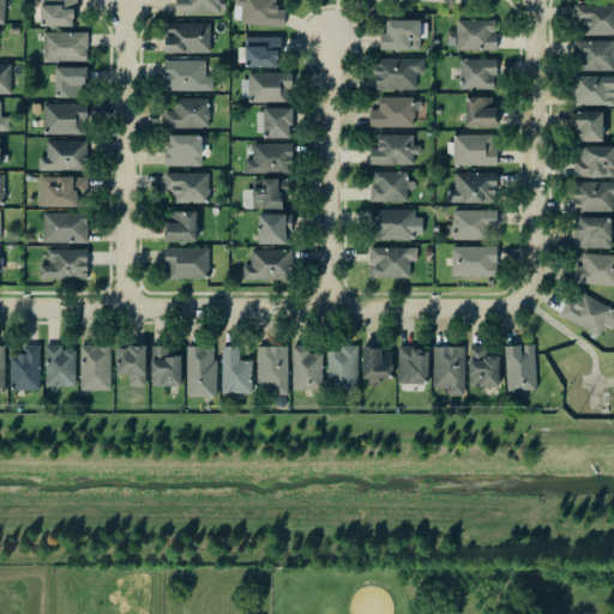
[(41,0),(41,26),(76,28),(76,0),(41,0)]
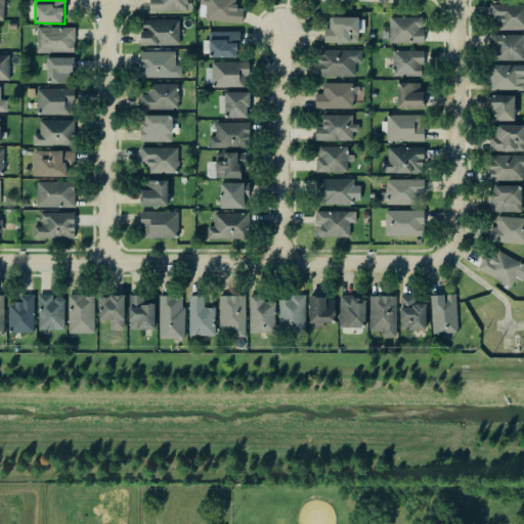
[(149,0),(150,13),(190,12),(189,0),(149,0)]
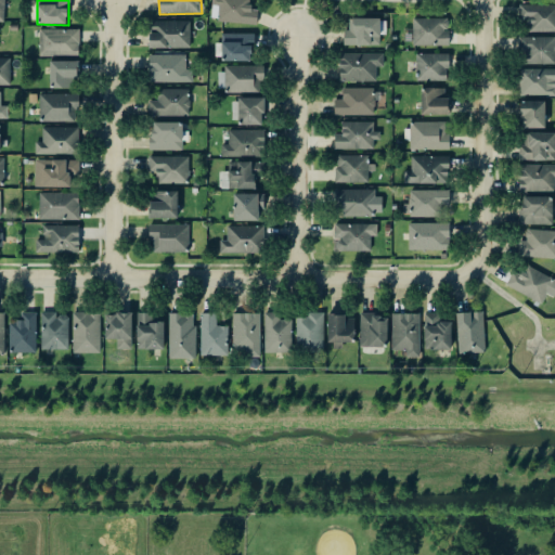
[(219,24),(258,25),(258,10),(250,10),(250,0),(213,0),(214,7),(219,7),(219,24)]
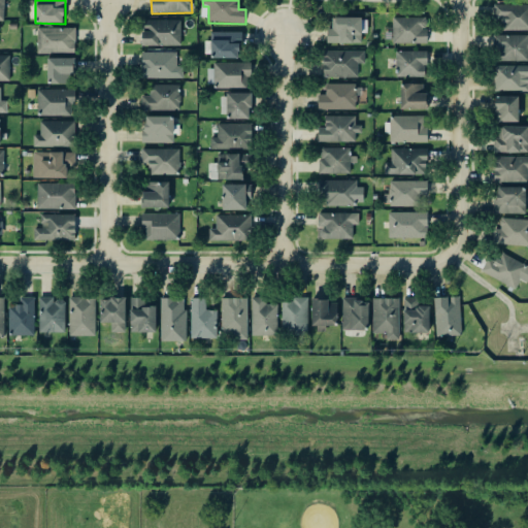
[(502,31),(527,31),(527,4),(494,4),(494,22),(503,22),(502,31)]
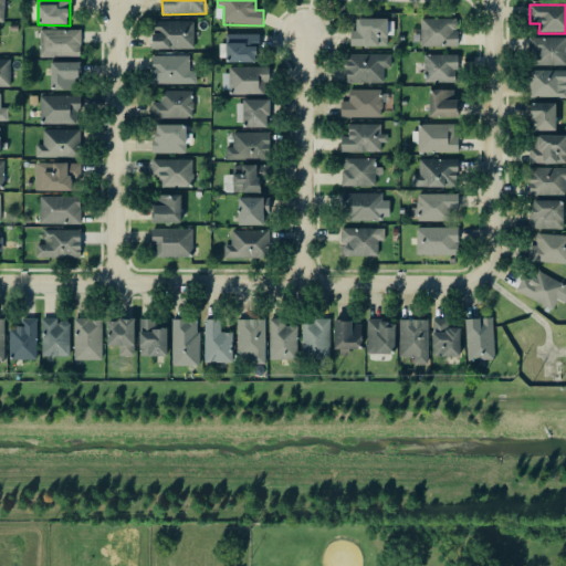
[(352,46),(388,48),(388,19),(356,19),(356,31),(352,31),(352,46)]
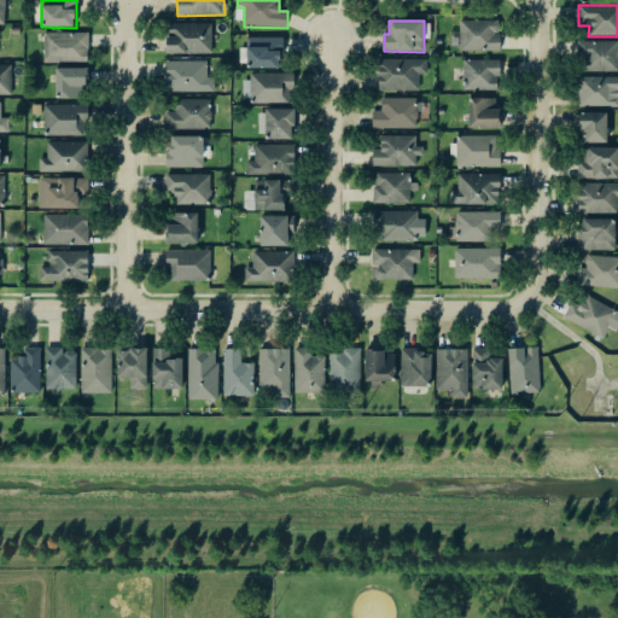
[(501,51),(501,22),(459,22),(460,52),(501,51)]
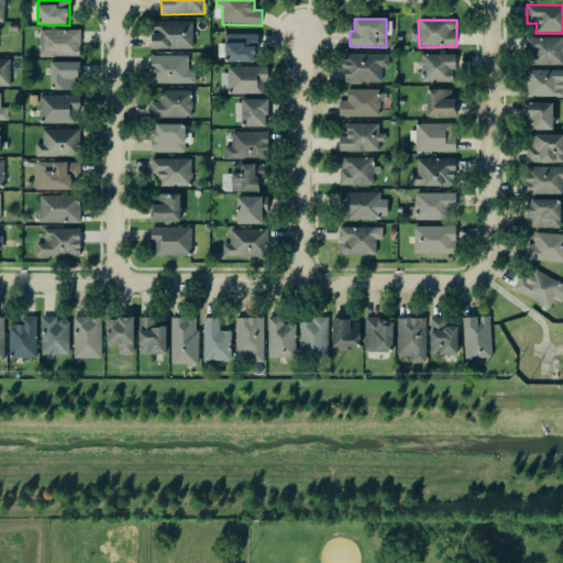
[(194,23),(152,22),(152,50),(192,51),(194,23)]
